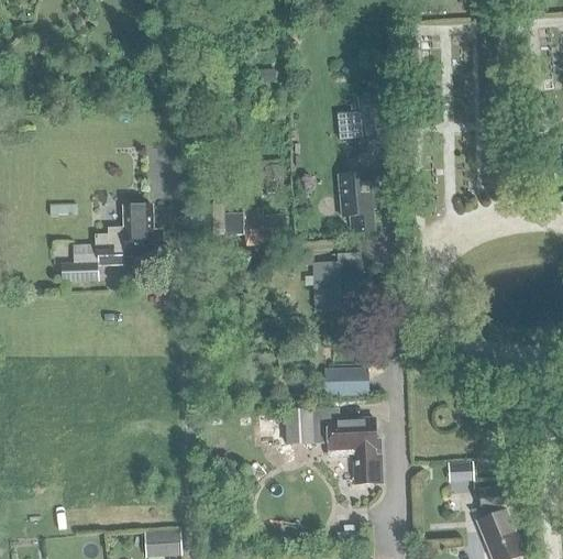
[(357,95),(361,139),(388,136),(385,92),(357,95)]
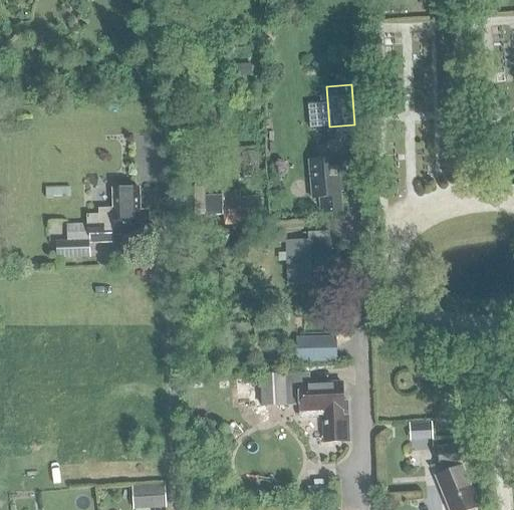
[(239,151),(241,175),(259,173),(256,149),(239,151)]
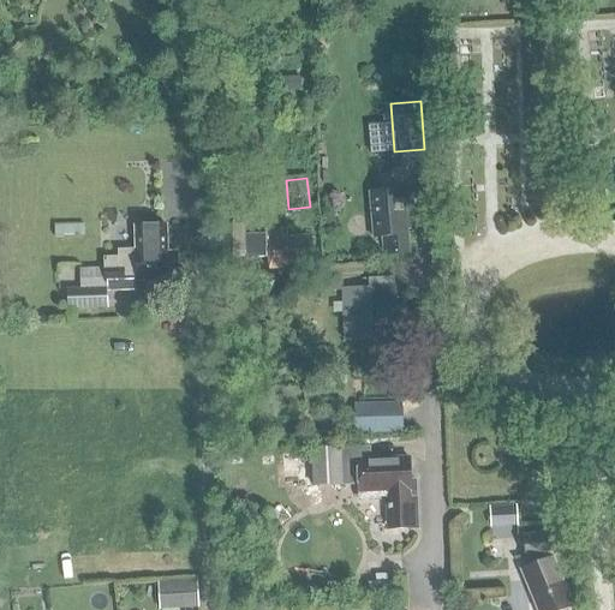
[(378,189),(369,190),(371,235),(382,234),(383,252),(406,251),(404,227),(413,226),(410,186),(378,189)]
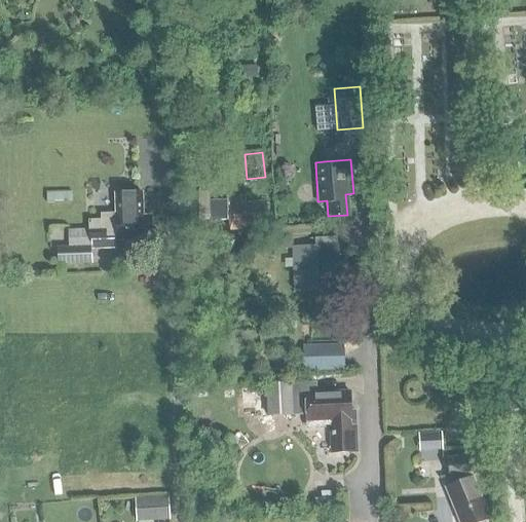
[(208,180),(189,181),(189,189),(208,188),(208,180)]
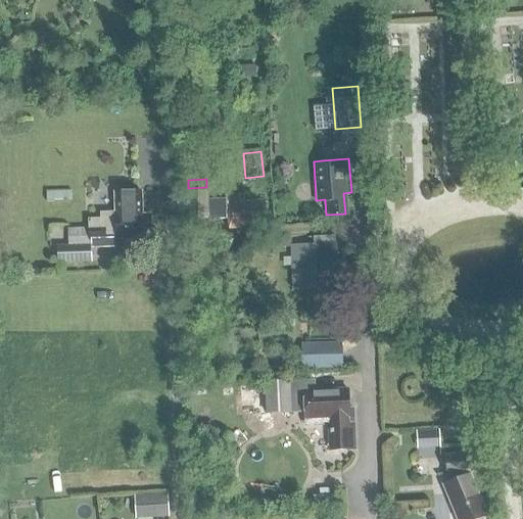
[(70,187),(46,188),(46,197),(72,196),(70,187)]
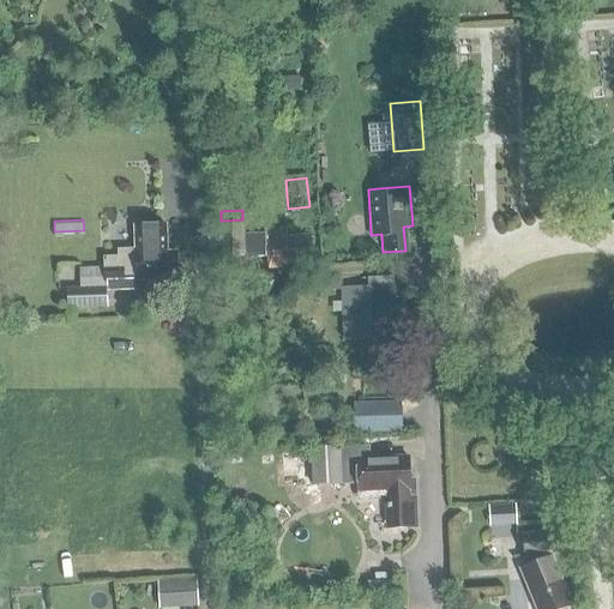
[(220,221),(221,255),(244,254),(244,261),(258,260),(258,255),(265,254),(266,267),(288,266),(288,260),(312,259),(311,231),(286,234),(286,227),(264,229),(264,231),(245,233),(245,219),(242,219),(221,221),(220,221)]
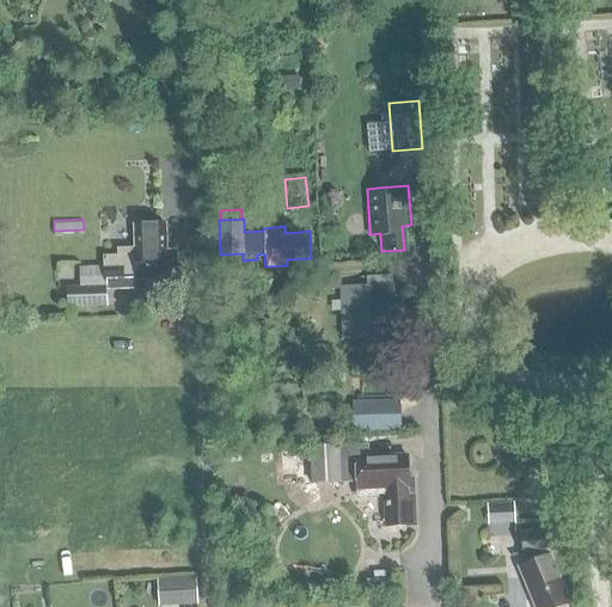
[(67,287),(67,306),(105,305),(104,276),(124,275),(124,280),(170,279),(170,273),(176,271),(175,270),(175,250),(166,251),(165,221),(134,221),(135,245),(117,245),(117,252),(103,253),(103,264),(79,267),(80,287),(67,287)]
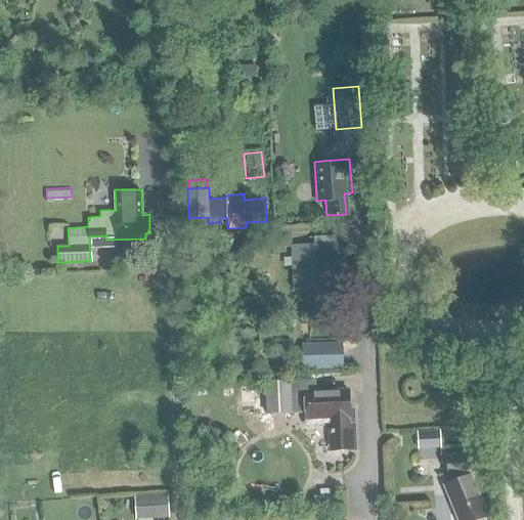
[(290,234),(275,235),(276,246),(291,245),(291,243),(290,234)]
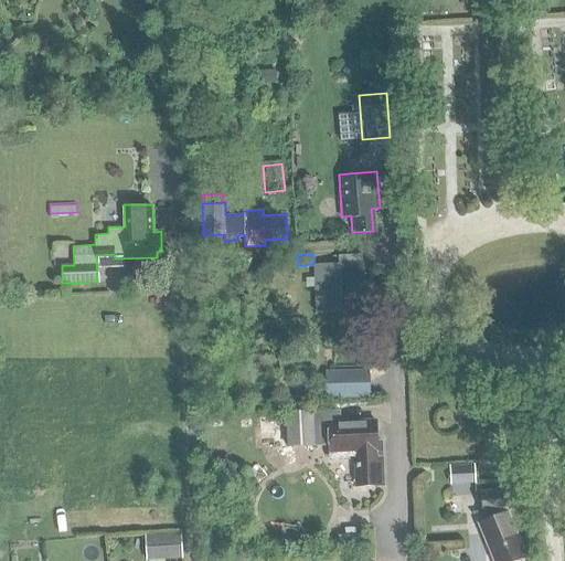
[(362,278),(361,263),(312,266),(316,311),(369,307),(368,290),(371,290),(371,278),(362,278)]
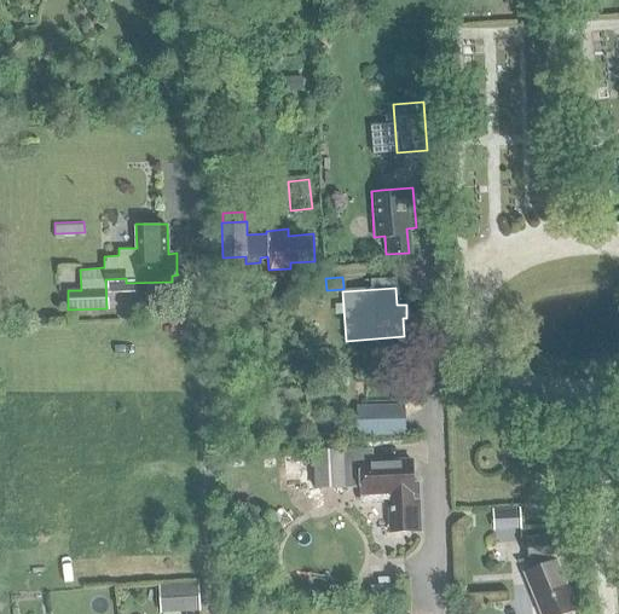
[(282,444),(259,445),(259,457),(282,456),(282,444)]
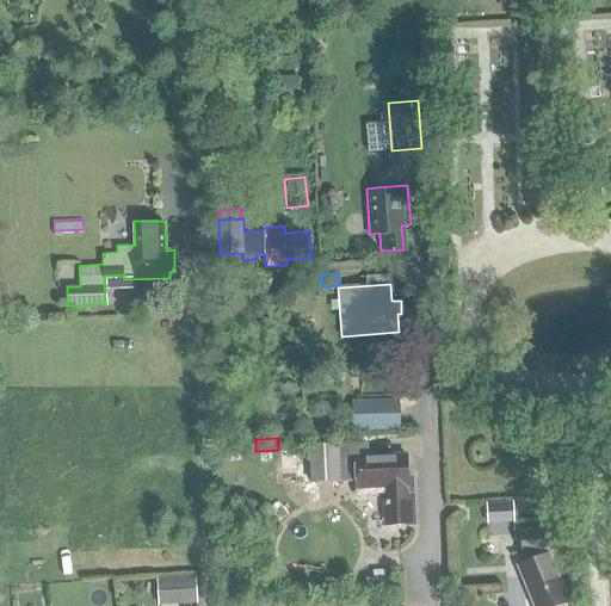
[(308,444),(309,480),(355,478),(355,487),(368,487),(368,494),(382,494),(383,524),(415,523),(414,472),(406,472),(405,453),(366,455),(366,456),(358,456),(358,443),(308,444)]
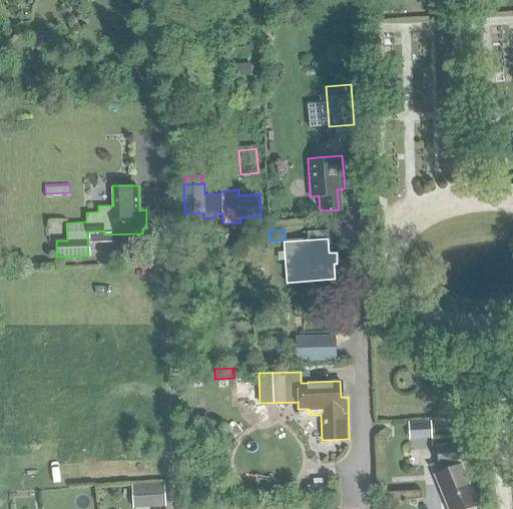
[(252,374),(234,375),(236,399),(253,399),(252,374)]
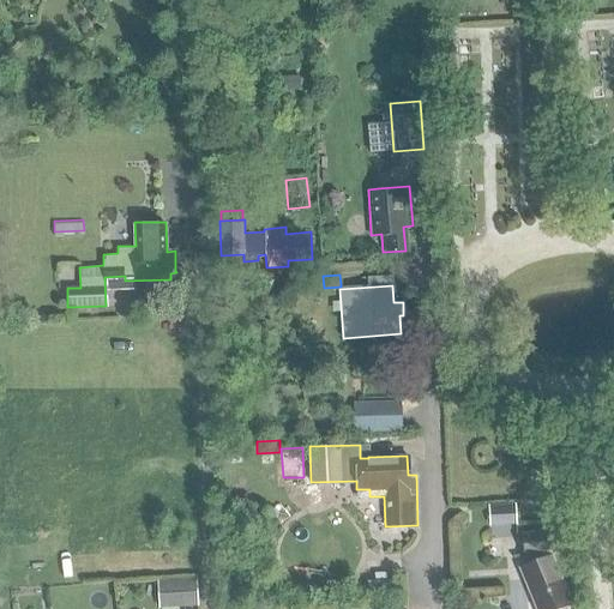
[(499,502),(488,504),(489,522),(500,520),(499,502)]
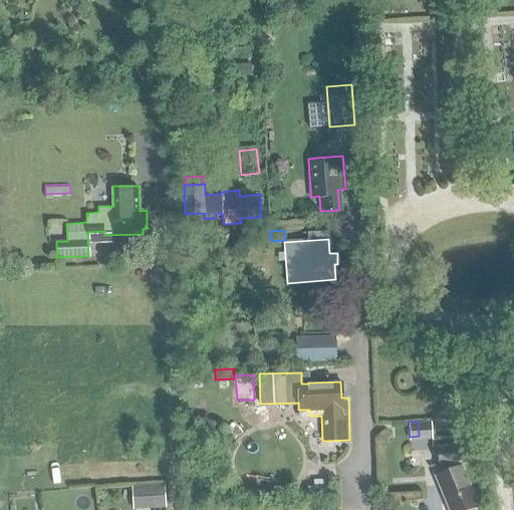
[(435,445),(438,474),(434,475),(448,509),(465,509),(476,505),(458,462),(466,461),(464,442),(435,445)]
